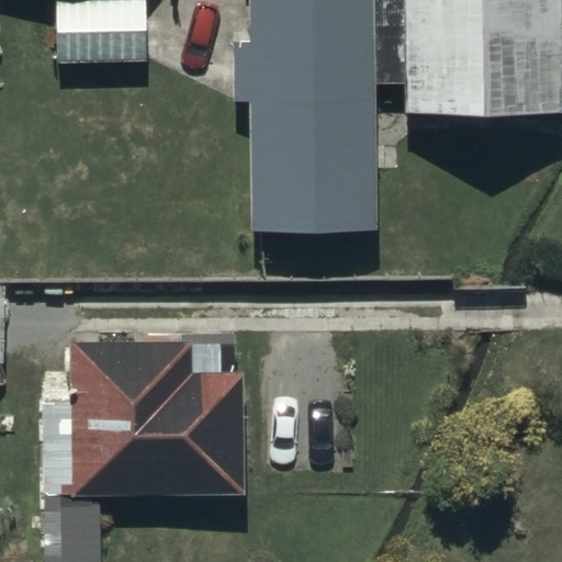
[(369,215),(367,0),(251,0),(253,37),(228,37),(229,94),(247,94),(248,216),(369,215)]
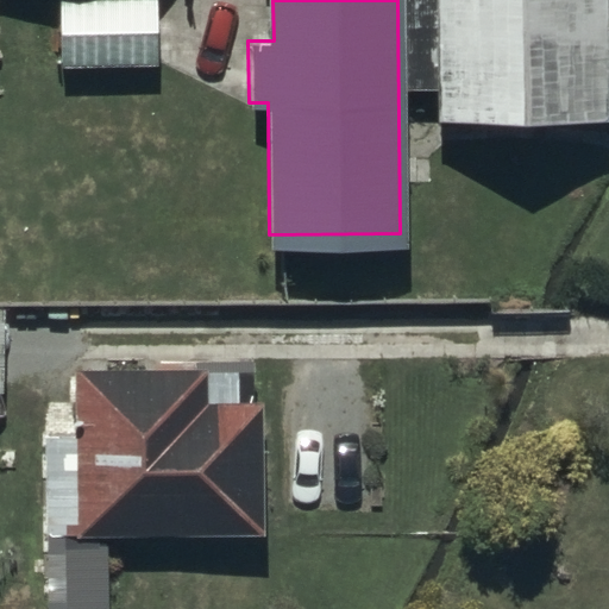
[(600,0),(426,0),(428,125),(602,123),(600,0)]
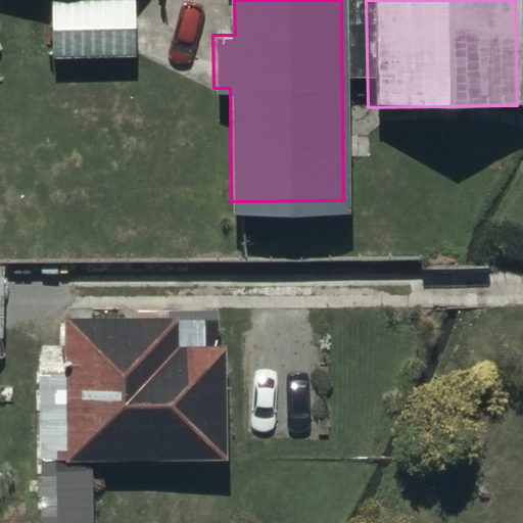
[(51,1),(51,53),(131,53),(131,1),(51,1)]
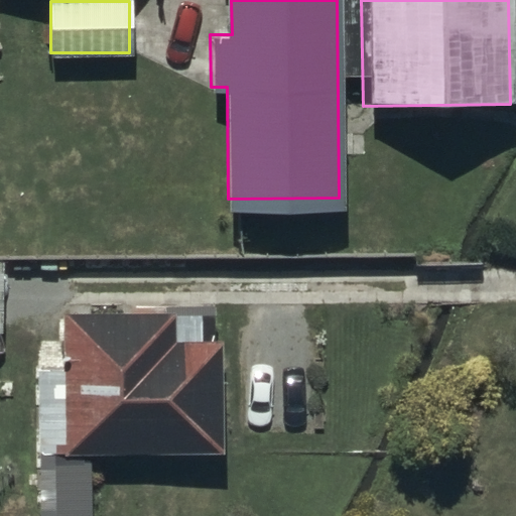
[(40,369),(39,450),(226,453),(227,337),(209,336),(209,309),(63,307),(62,369),(40,369)]
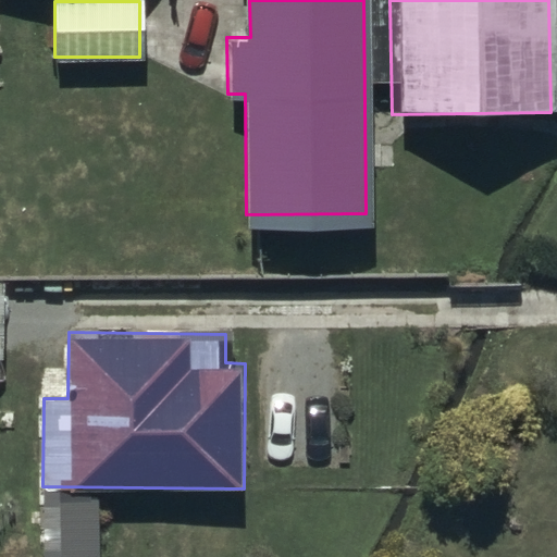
[(100,556),(100,496),(60,497),(60,556),(100,556)]
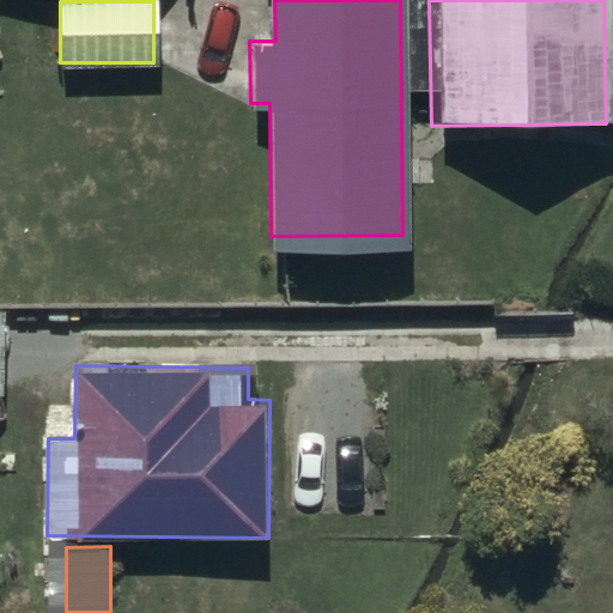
All buildings are outlined.
